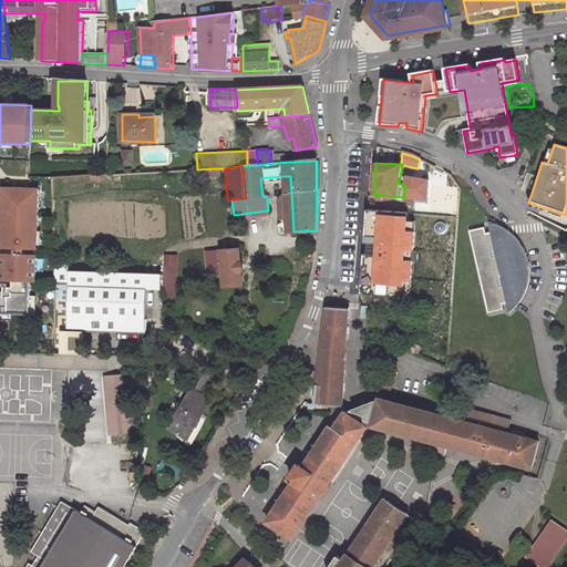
[(212,178),(222,177),(220,168),(210,168),(212,178)]
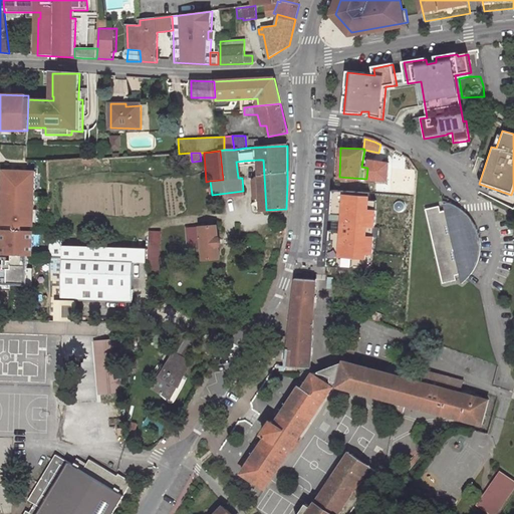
[(258,160),(262,210),(266,210),(263,160),(258,160)]
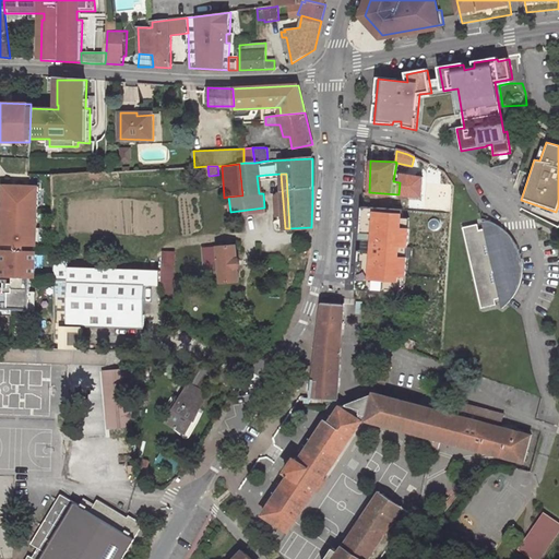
[(263,193),(268,192),(265,175),(257,176),(259,193),(263,193)]
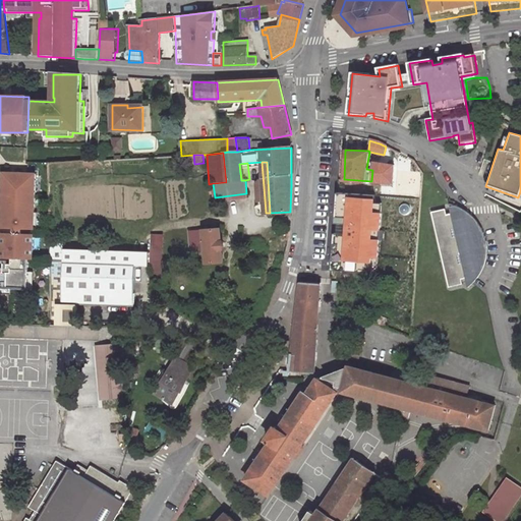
[(0,288),(27,289),(29,257),(34,257),(34,235),(21,234),(22,228),(35,228),(36,174),(4,172),(2,227),(14,227),(14,234),(2,233),(1,256),(12,257),(12,268),(11,273),(0,272),(0,288)]
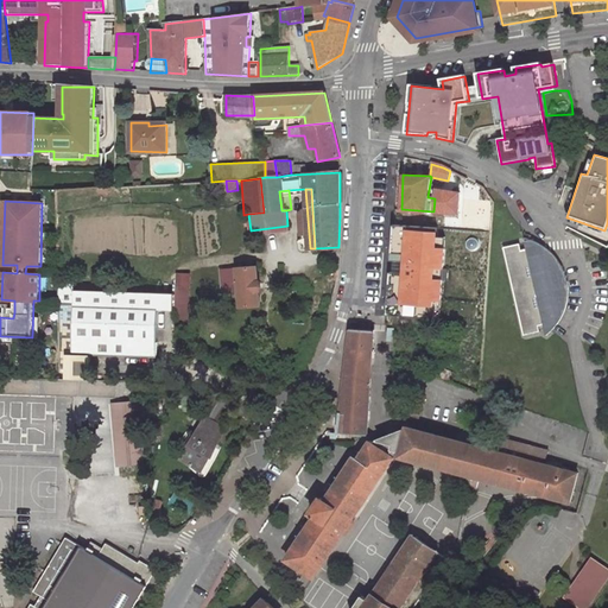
[(436,228),(391,226),(388,261),(400,263),(400,272),(387,272),(385,316),(415,317),(441,317),(445,238),(436,236),(436,228)]
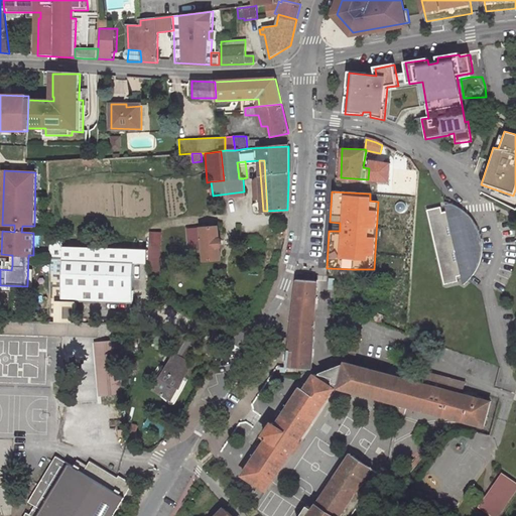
[(427,212),(444,286),(458,283),(457,278),(461,277),(464,286),(475,273),(478,267),(481,256),(480,235),(479,231),(476,224),(464,227),(460,209),(450,202),(444,203),(446,213),(442,214),(440,209),(427,212)]
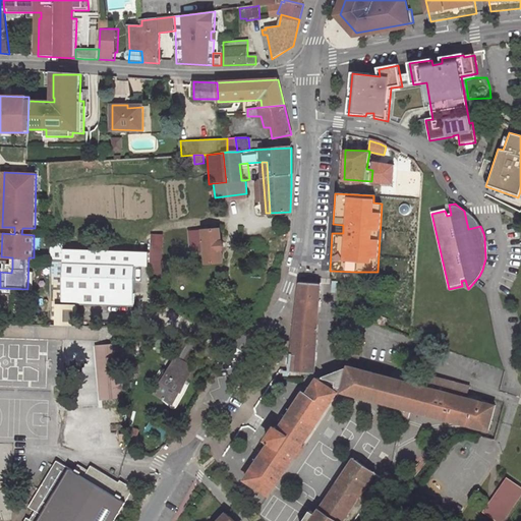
[(222,240),(221,228),(205,230),(205,237),(206,250),(207,264),(223,262),(223,249),(225,249),(224,240),(222,240)]
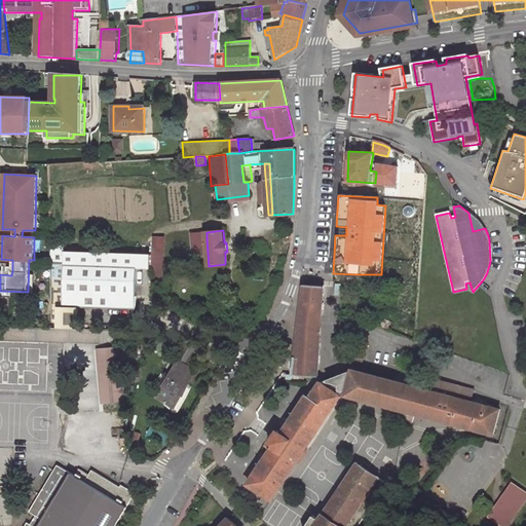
[(165,284),(165,236),(153,236),(153,284),(165,284)]
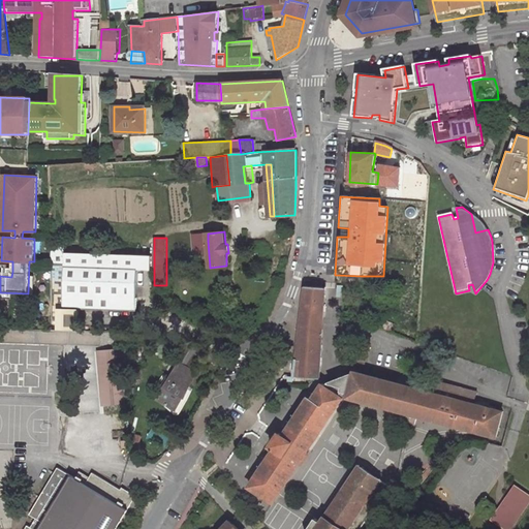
[(194,243),(195,255),(209,254),(208,241),(194,243)]
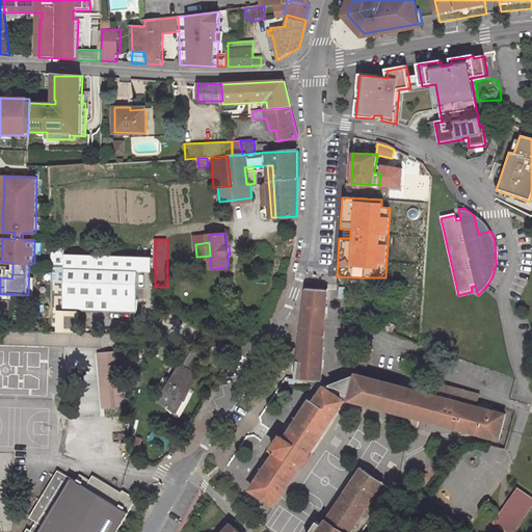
[(79,311),(137,313),(139,269),(52,267),(53,331),(78,333),(79,311)]
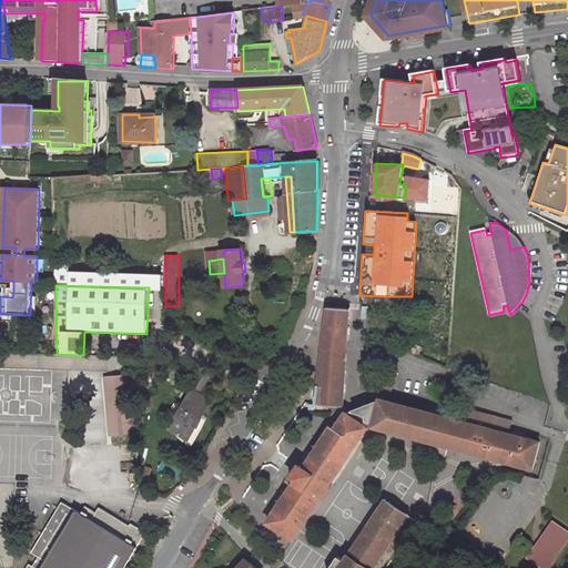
[(318,402),(342,404),(347,345),(351,308),(326,306),(323,344),(318,402)]
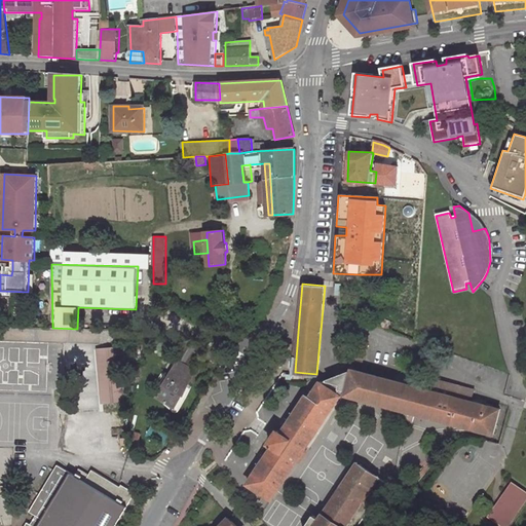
[(389,332),(392,324),(383,321),(380,328),(389,332)]
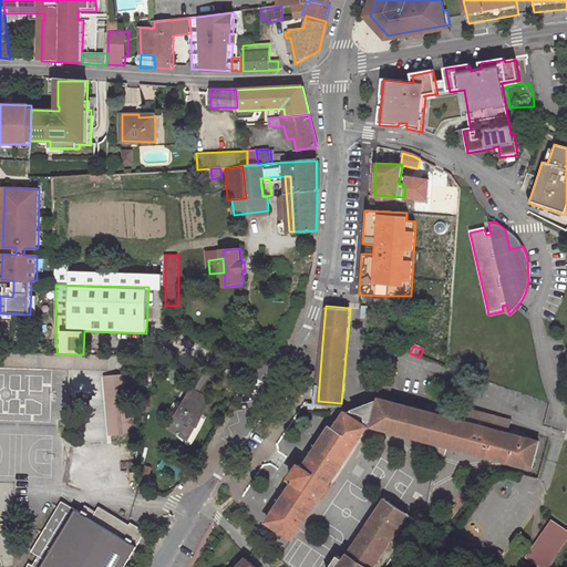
[(135,433),(130,374),(105,377),(111,434),(135,433)]
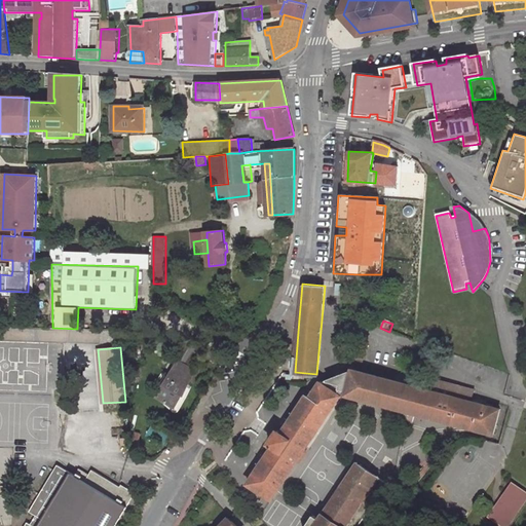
[(186,366),(195,371),(201,360),(192,354),(186,366)]
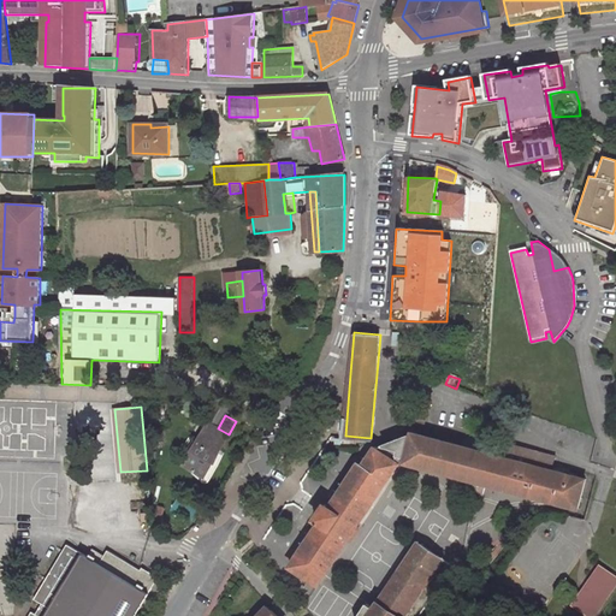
[(203,477),(229,434),(218,428),(209,422),(184,465),(203,477)]
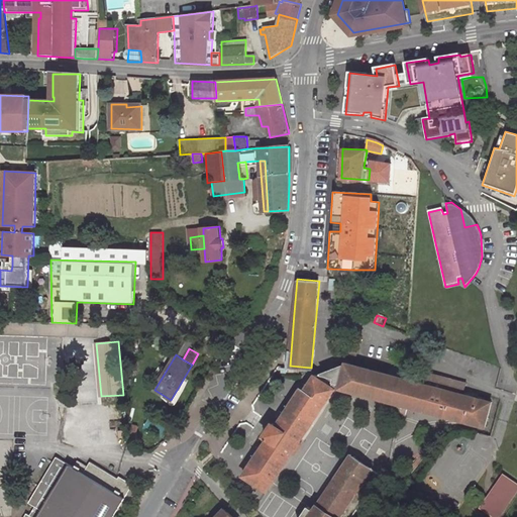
[(268,492),(335,391),(336,391),(340,389),(385,401),(383,410),(386,420),(395,415),(406,417),(408,407),(458,421),(460,412),(483,418),(481,426),(485,427),(492,402),(463,395),(458,393),(455,380),(413,369),(404,378),(399,377),(391,375),(347,363),(346,365),(341,367),(317,376),(315,376),(305,391),(301,389),(277,425),(274,423),(265,437),(268,439),(243,476),(268,492)]
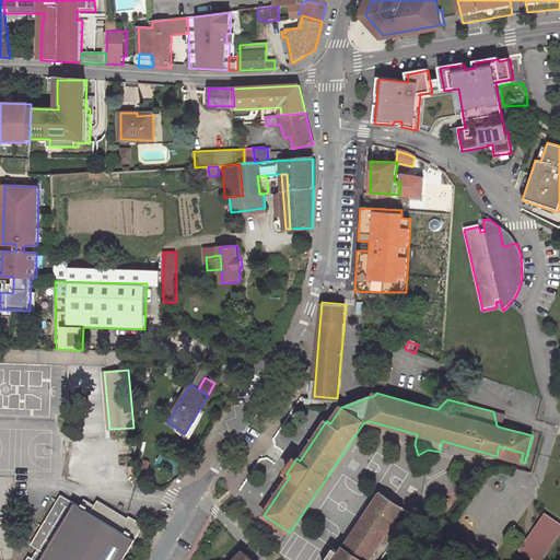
[(423,406),(432,408),(434,401),(424,399),(423,406)]
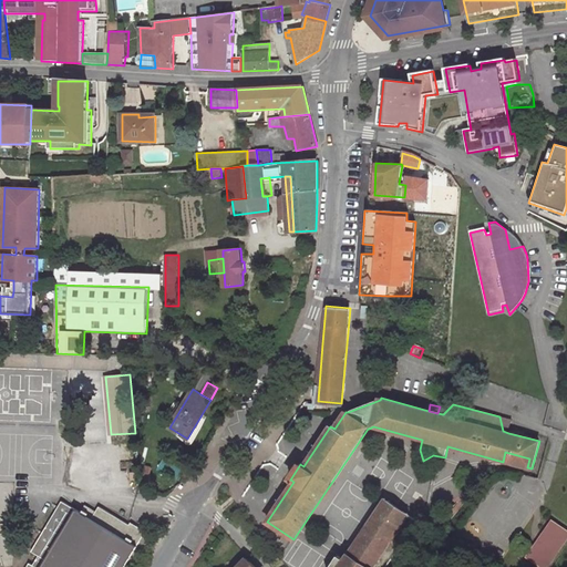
[(512,421),(500,416),(503,431),(508,433),(512,421)]
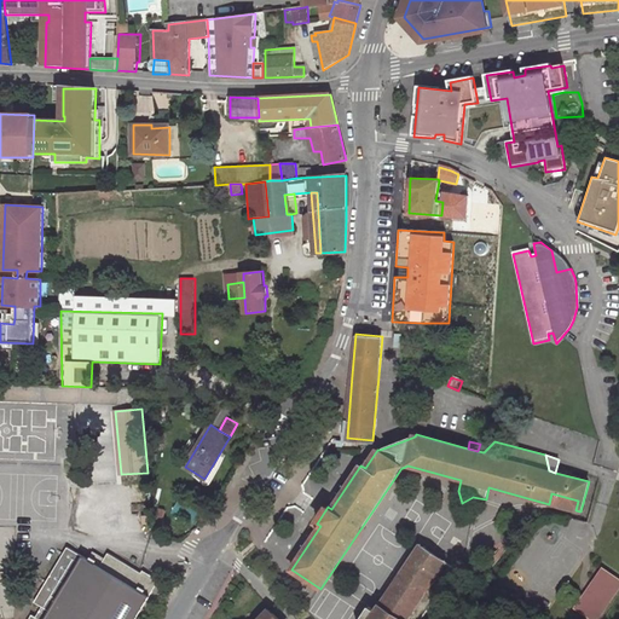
[(549,504),(576,510),(578,501),(551,493),(549,504)]
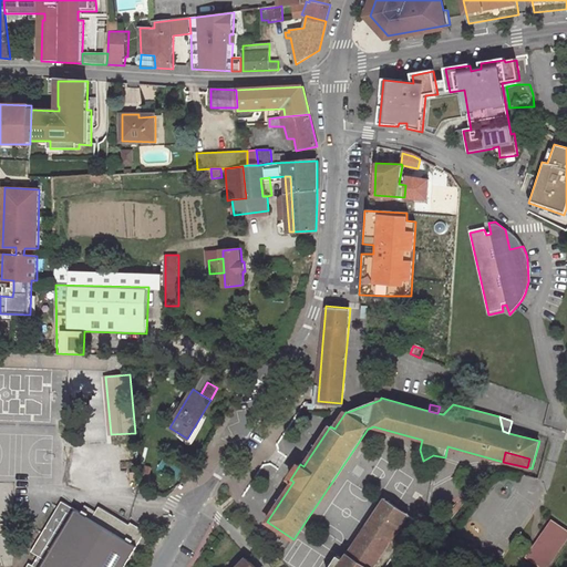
[(384,566),(416,521),(384,498),(344,559),(339,556),(330,566),(384,566)]
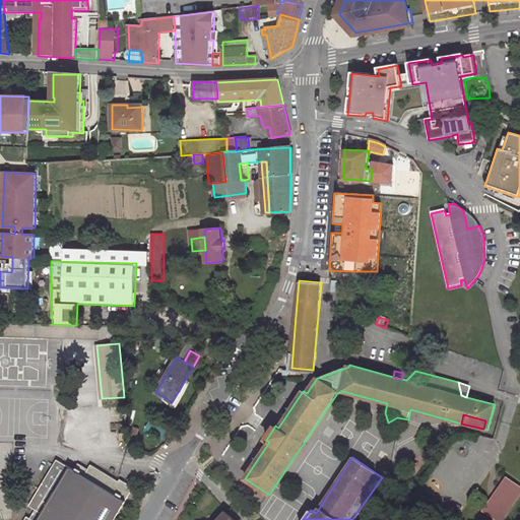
[(114,519),(126,501),(132,490),(91,465),(88,469),(78,463),(74,470),(57,460),(29,506),(37,510),(30,518),(27,516),(24,519),(114,519)]
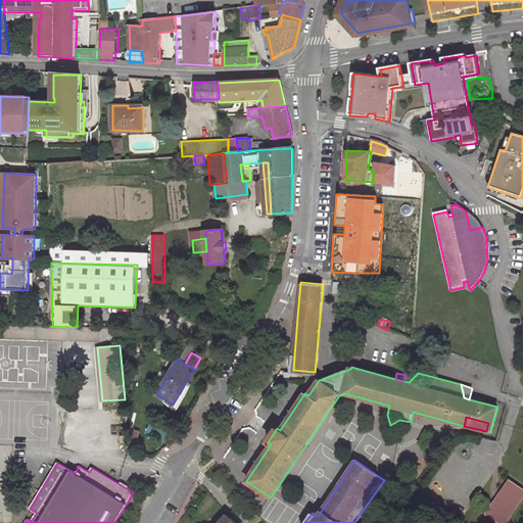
[(497,522),(505,522),(522,496),(522,488),(509,479),(485,514),(497,522)]
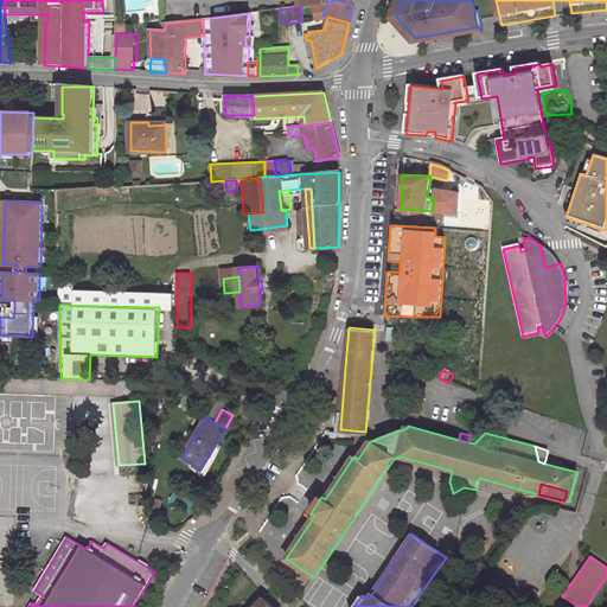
[(274,606),(264,596),(254,606),(274,606)]
